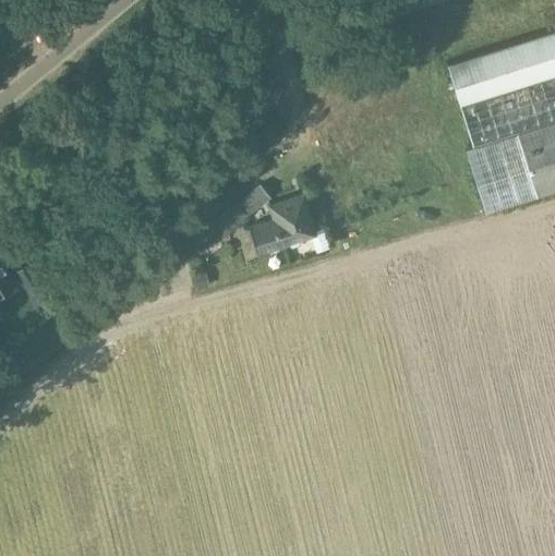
[(554,33),(446,68),(473,149),(466,152),(485,215),(554,192),(554,33)]
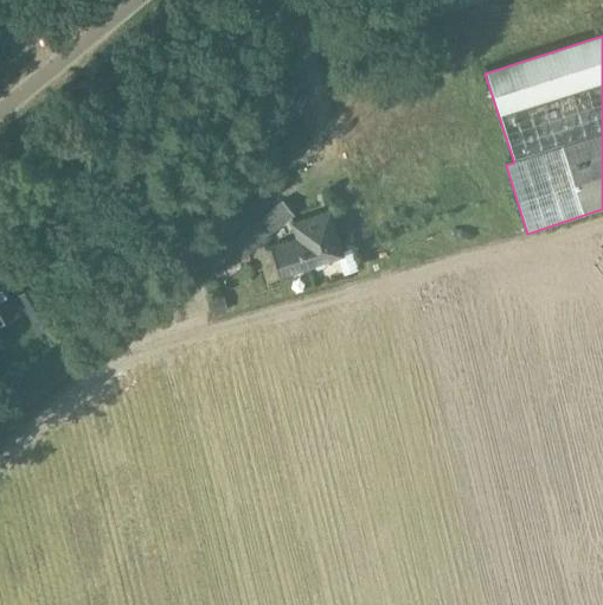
[(232,269),(296,218),(287,207),(210,267),(219,279),(231,268),(232,269)]
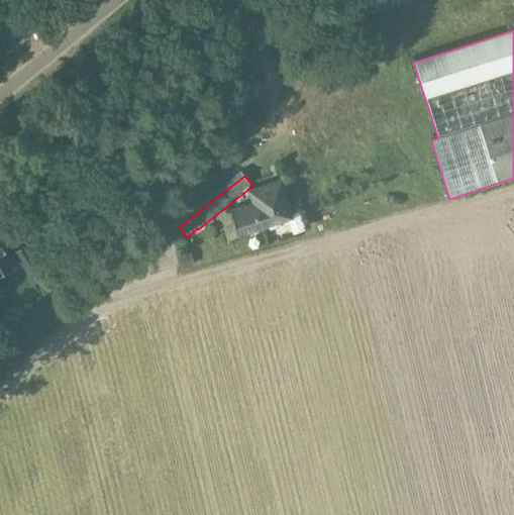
[(232,214),(239,238),(294,221),(282,184),(250,194),(254,207),(232,214)]
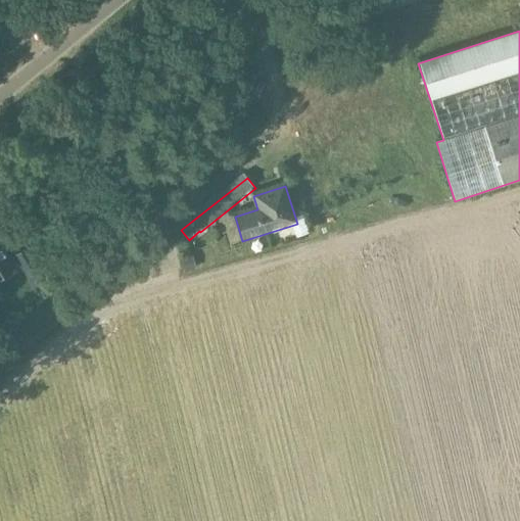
[(0,221),(0,234),(3,239),(13,232),(5,219),(0,221)]
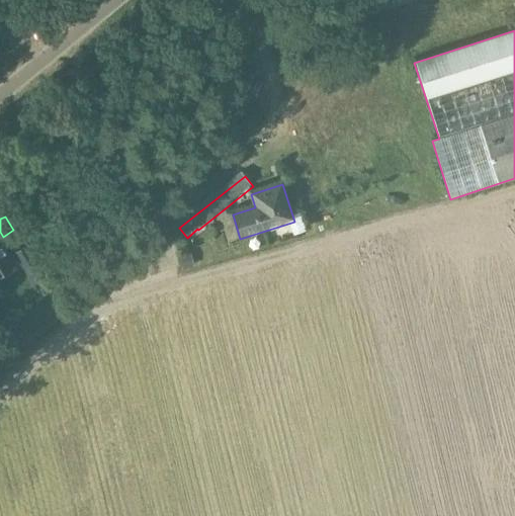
[(0,275),(15,266),(0,242),(0,275)]
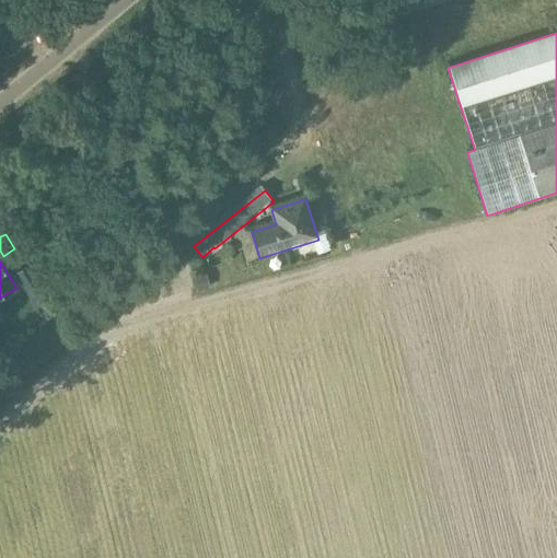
[(28,294),(43,286),(31,266),(16,275),(28,294)]
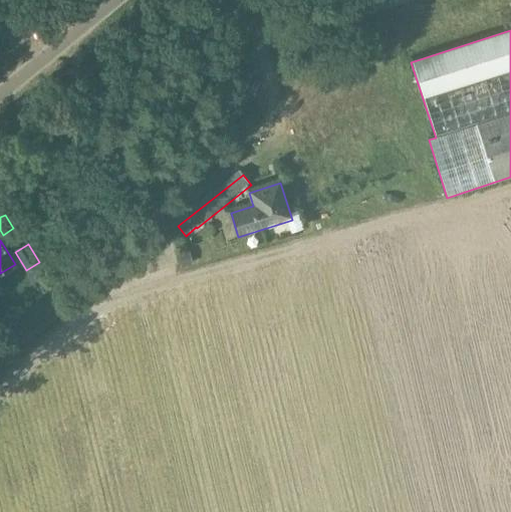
[(191,254),(180,257),(184,269),(194,266),(191,254)]
